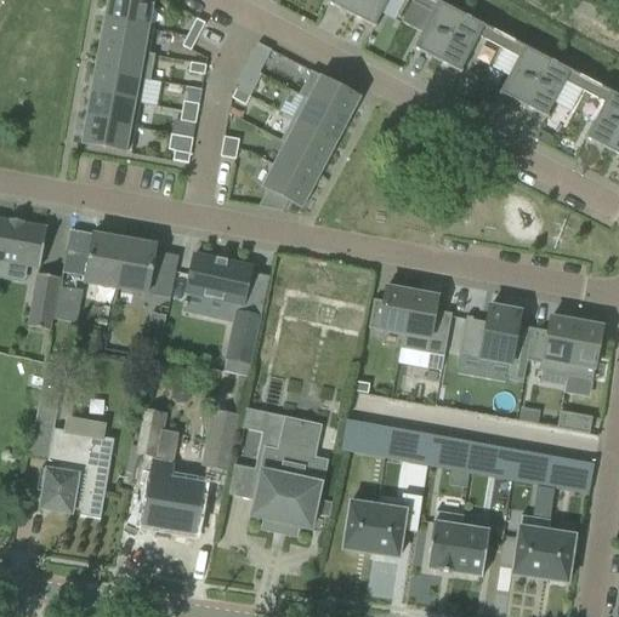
[(149,26),(154,3),(155,4),(155,1),(149,0),(109,0),(107,20),(149,27),(149,26)]
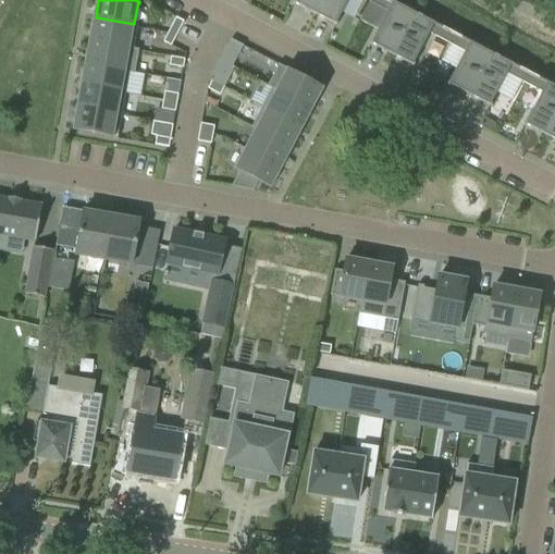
[(316,12),(322,0),(295,0),(294,2),(296,2),(297,1),(316,12)]
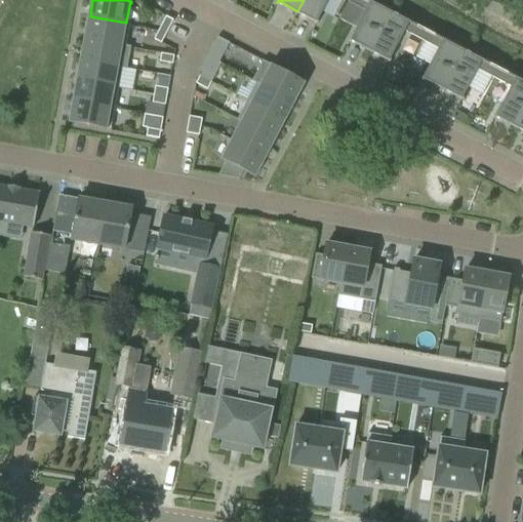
[(304,0),(297,11),(318,22),(319,21),(318,19),(328,0),(304,0)]
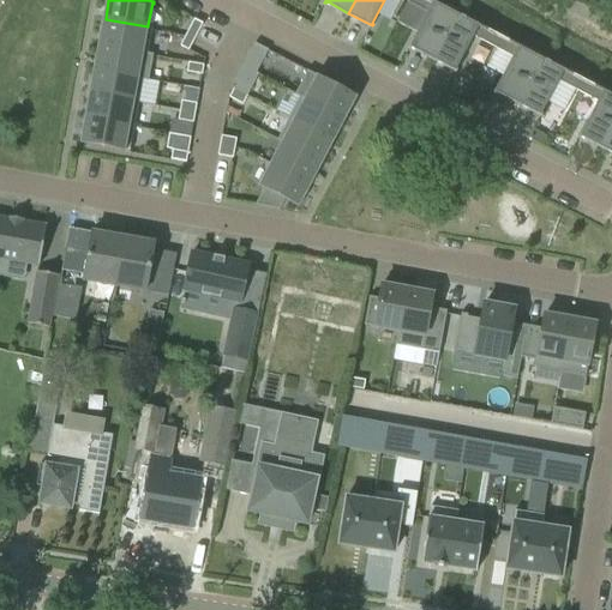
[(433,58),(457,12),(435,0),(430,10),(409,47),(412,48),(412,46),(433,58)]
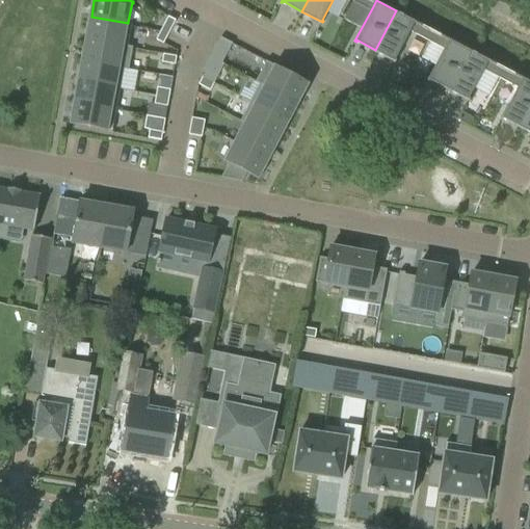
[(376,0),(356,0),(372,8),(376,0)]
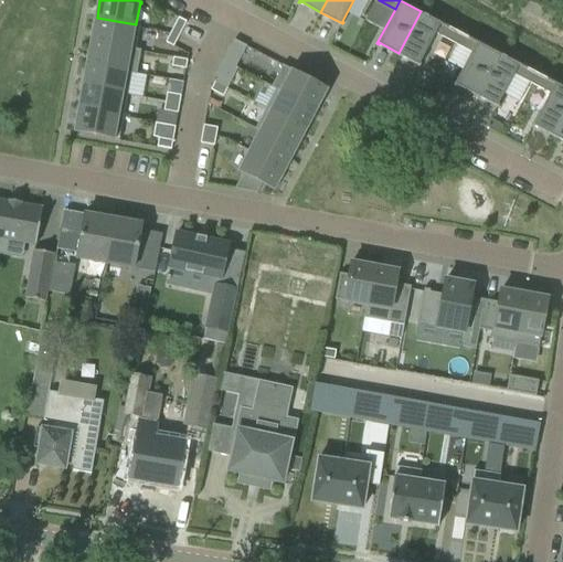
[(442,22),(421,11),(399,53),(421,64),(422,63),(421,62),(437,31),(442,22)]
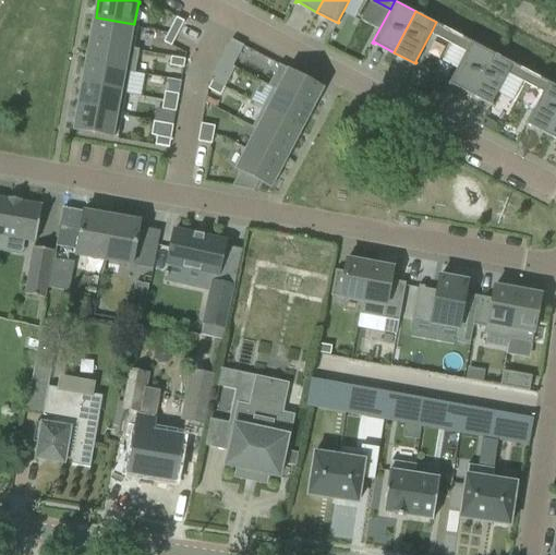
[(179,31),(185,21),(185,19),(178,15),(171,27),(179,31)]
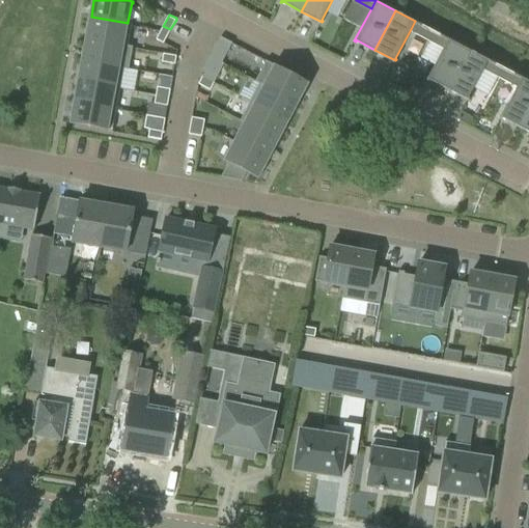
[(129,44),(133,23),(128,22),(128,23),(91,17),(87,37),(129,45),(129,44)]
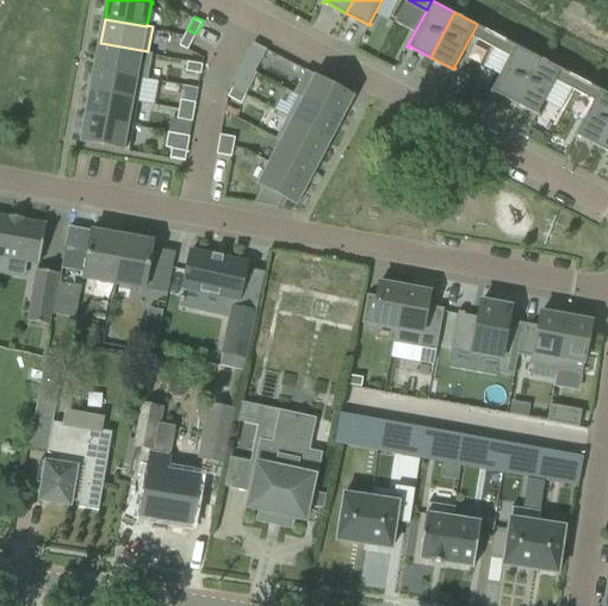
[(491,43),(496,33),(477,24),(472,33),(491,43)]
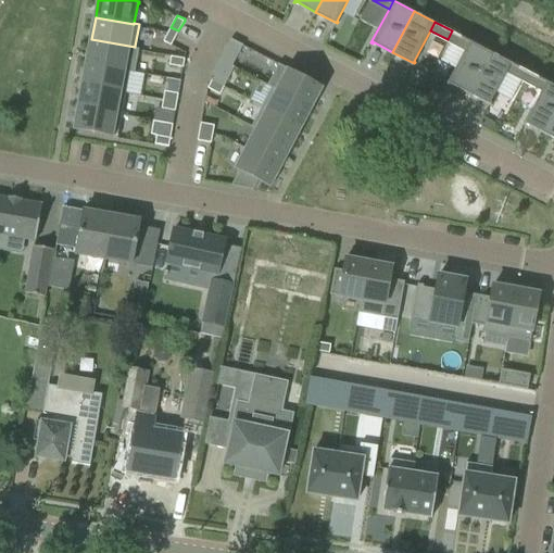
[(172,44),(178,30),(171,27),(164,39),(172,44)]
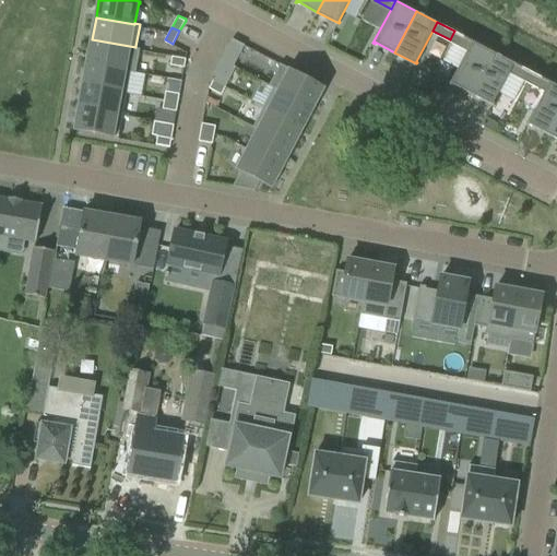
[(473,40),(454,31),(450,39),(467,49),(473,40)]
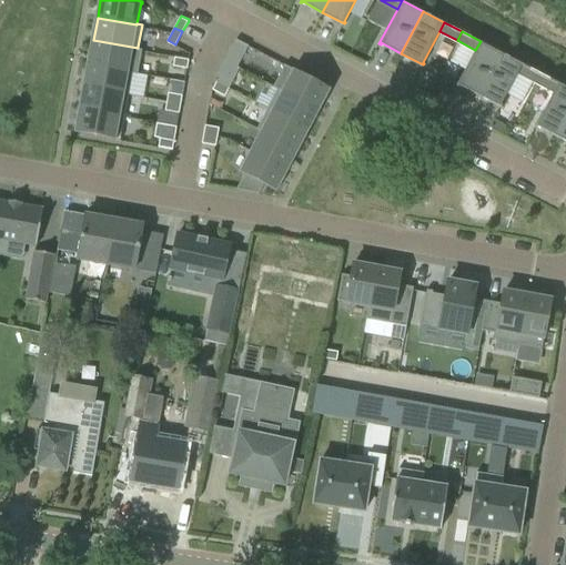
[(245,52),(250,43),(238,37),(233,46),(245,52)]
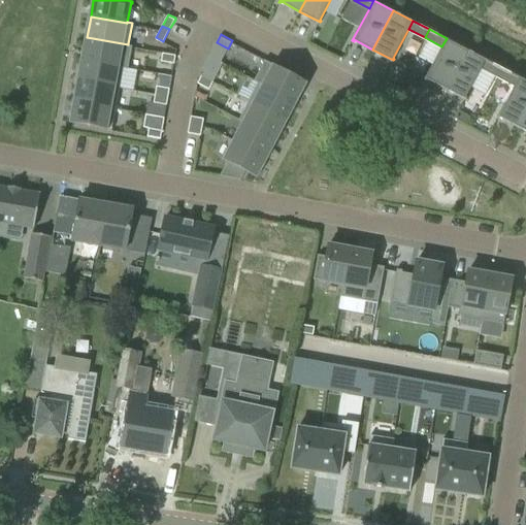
[(129,67),(133,44),(128,43),(128,44),(87,37),(83,58),(124,65),(124,67),(129,67)]
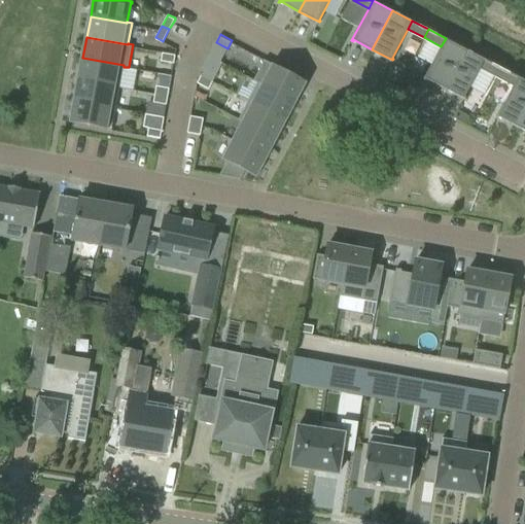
[(445,88),(465,48),(446,38),(441,46),(424,78),(426,79),(426,78),(445,88)]
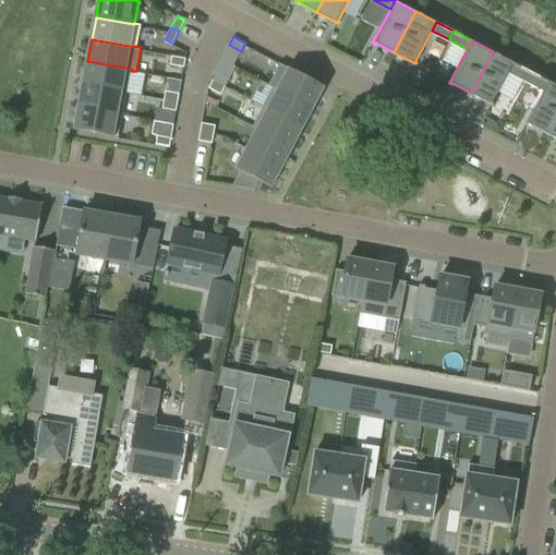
[(514,62),(493,51),(471,93),(493,105),(494,103),(493,101),(509,71),(514,62)]
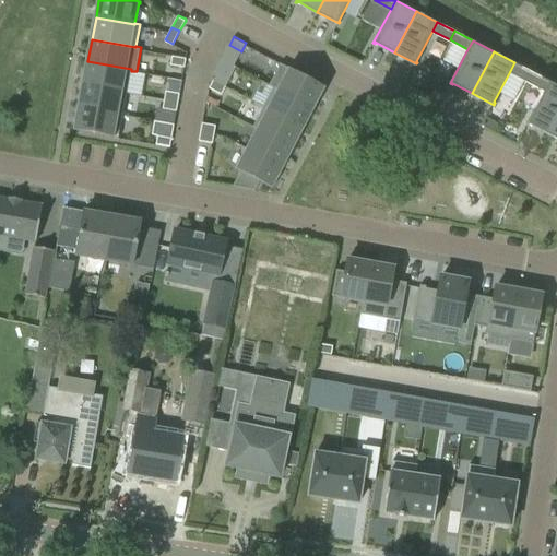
[(186,66),(187,57),(173,55),(172,63),(186,66)]
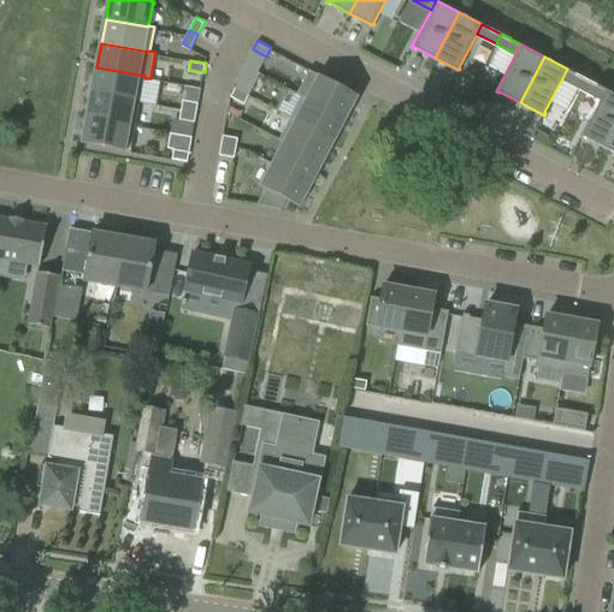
[(141,100),(145,78),(145,76),(96,67),(93,91),(141,100)]
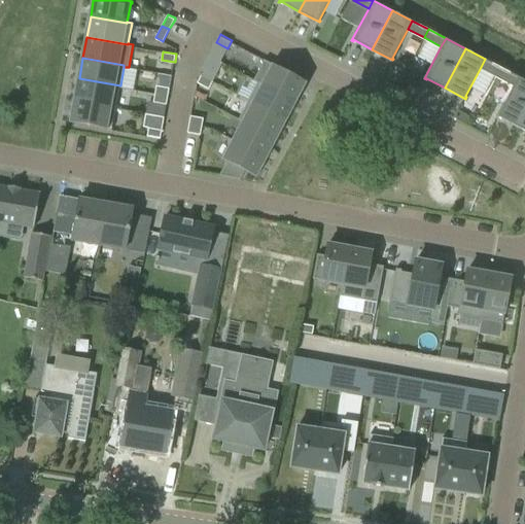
[(307,80),(266,59),(254,79),(258,81),(259,80),(296,100),(307,80)]
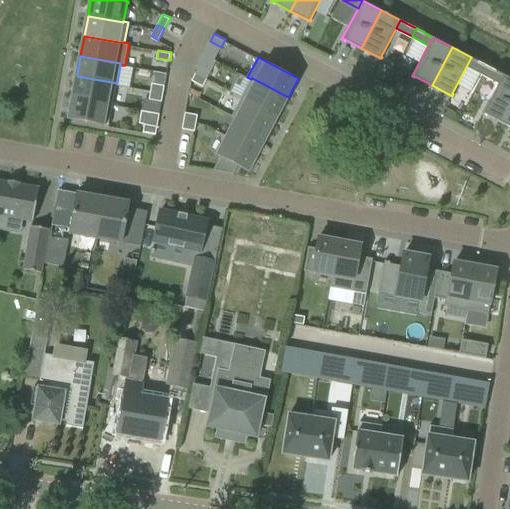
[(483,74),(487,65),(471,57),(467,65),(483,74)]
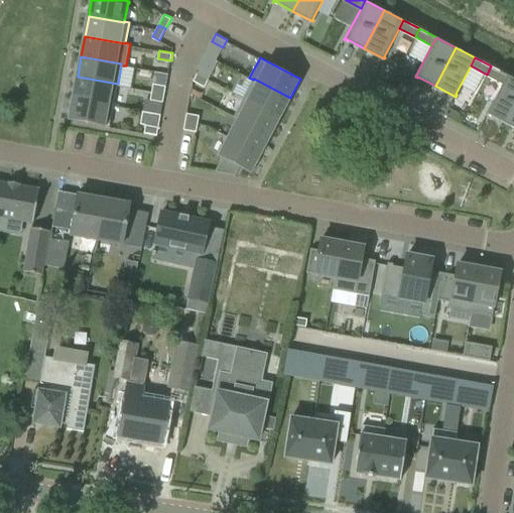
[(213,71),(202,65),(198,73),(209,79),(213,71)]
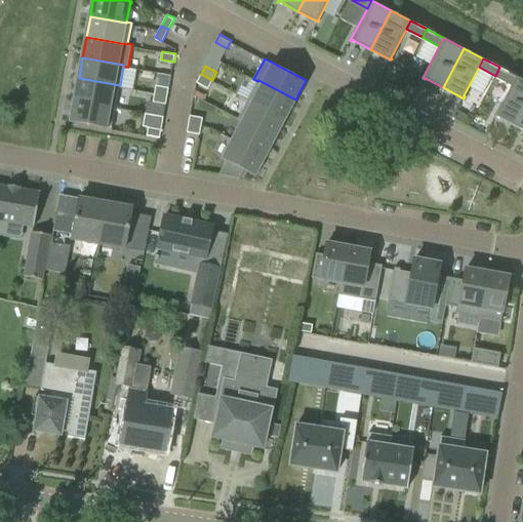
[(517,76),(499,67),(495,76),(512,84),(517,76)]
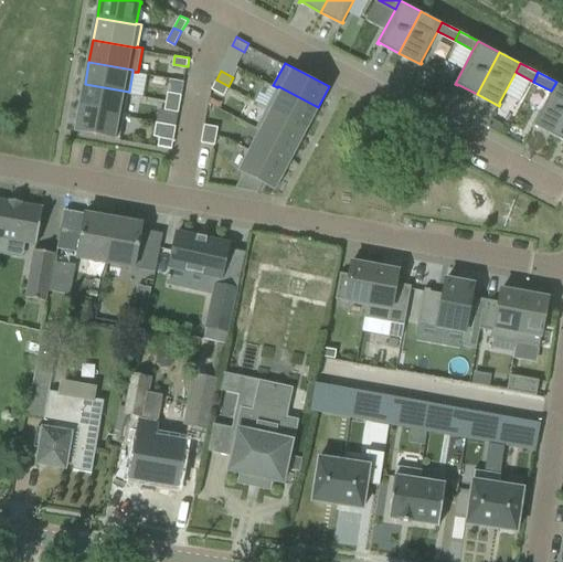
[(225,94),(229,86),(216,80),(212,87),(225,94)]
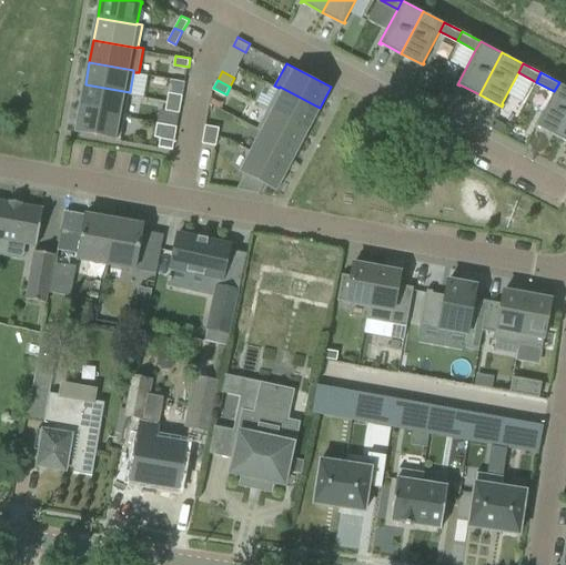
[(558,135),(565,120),(565,86),(559,82),(554,91),(536,125),(537,127),(538,125),(558,135)]
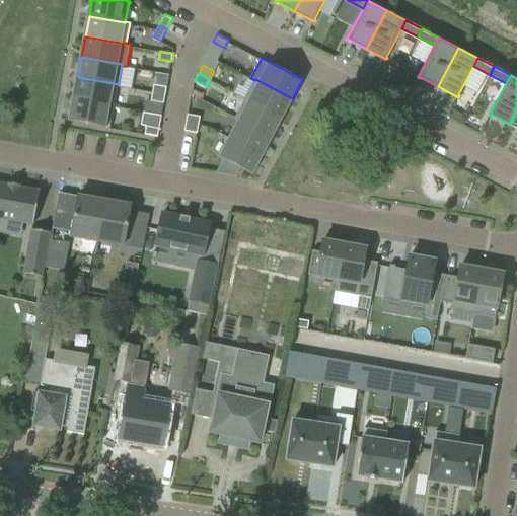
[(115,105),(119,84),(78,77),(74,97),(115,105)]
